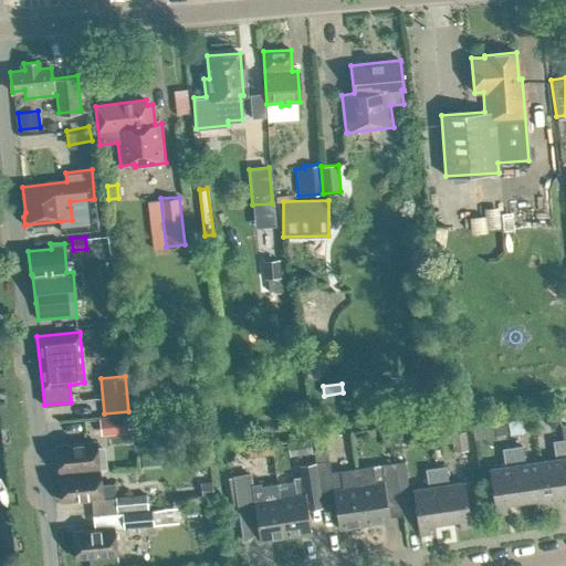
[(101,435),(132,430),(129,412),(98,417),(101,435)]
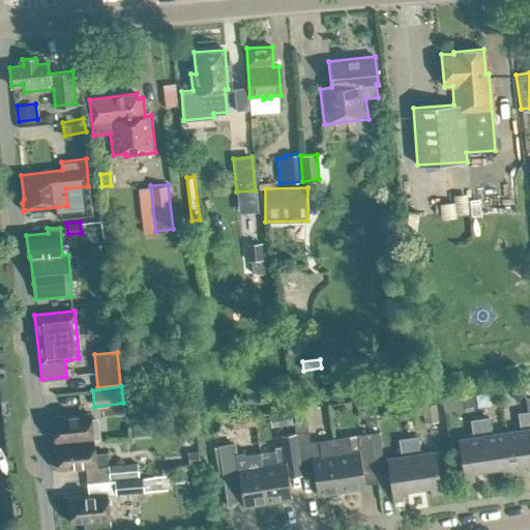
[(382,418),(379,404),(366,406),(369,421),(382,418)]
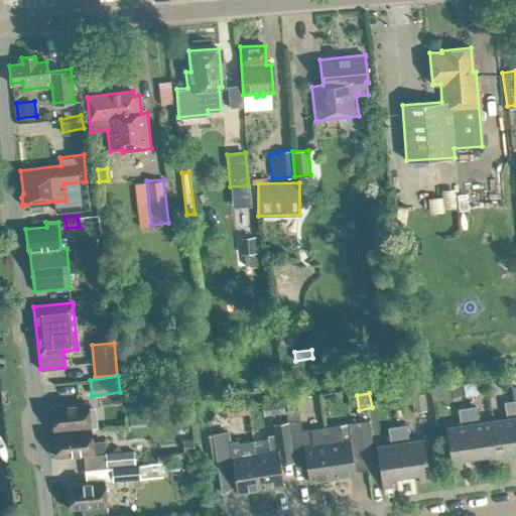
[(426,409),(423,393),(410,394),(412,411),(426,409)]
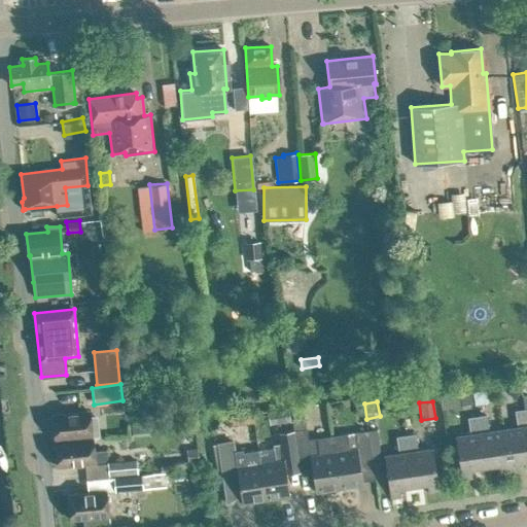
[(267,424),(289,421),(286,406),(265,409),(267,424)]
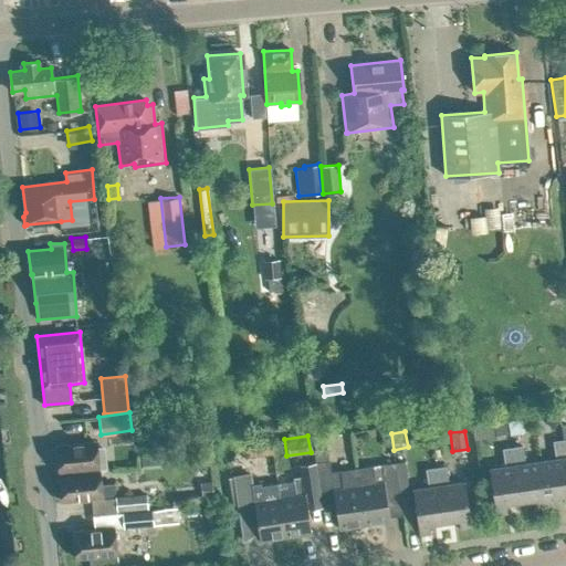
[(364,524),(355,468),(329,471),(326,447),(323,447),(322,437),(311,438),(314,462),(320,499),(333,496),(338,527),(364,524)]
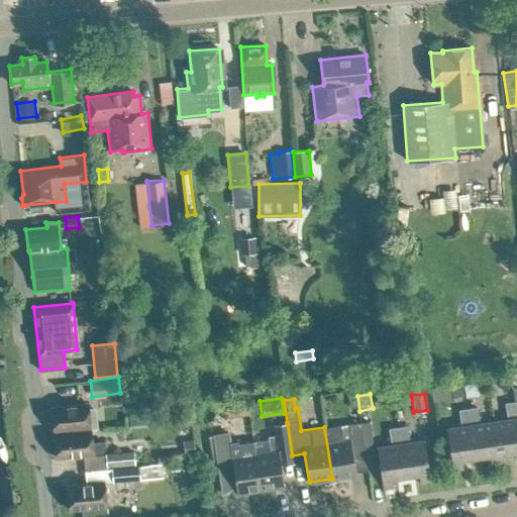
[(507,452),(516,450),(516,426),(513,401),(504,402),(507,419),(493,421),(499,461),(508,460),(507,452)]
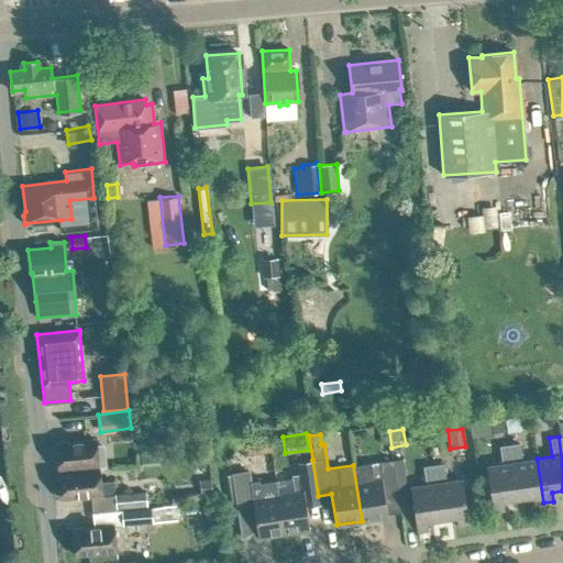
[(57,471),(98,466),(98,464),(96,440),(55,443),(57,471)]
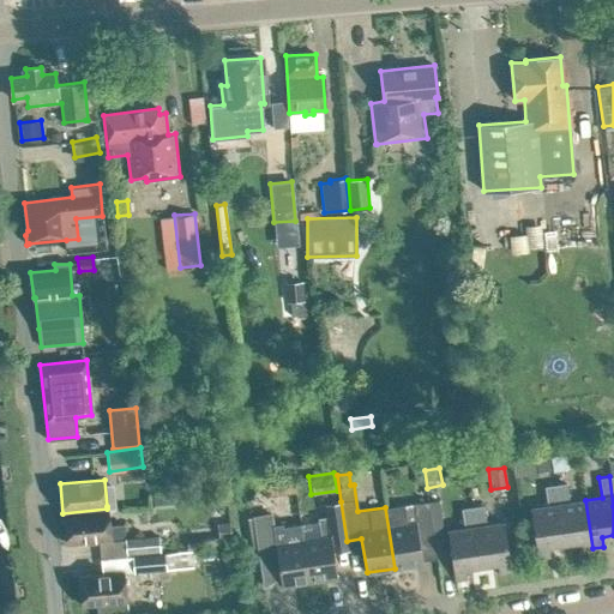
[(295,492),(294,480),(268,482),(270,495),(295,492)]
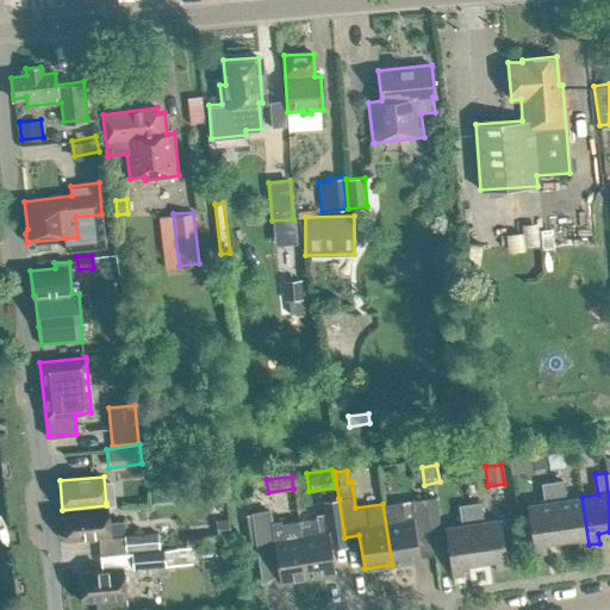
[(589,545),(582,497),(565,499),(561,479),(551,481),(560,540),(576,537),(577,547),(589,545)]
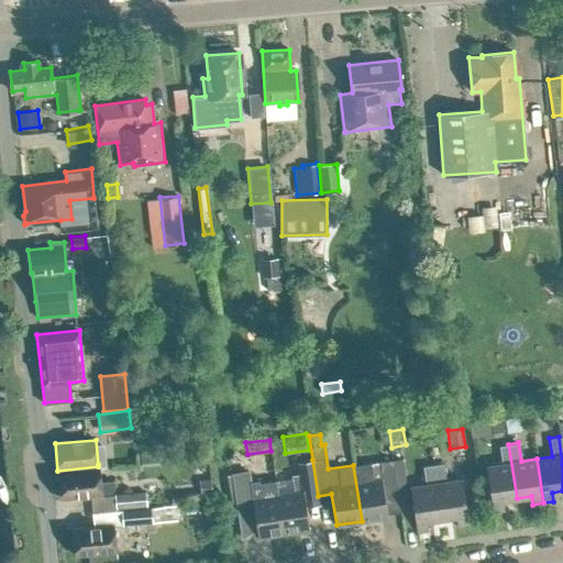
[(501,500),(517,498),(508,444),(498,445),(501,463),(485,466),(493,510),(504,509),(501,500)]
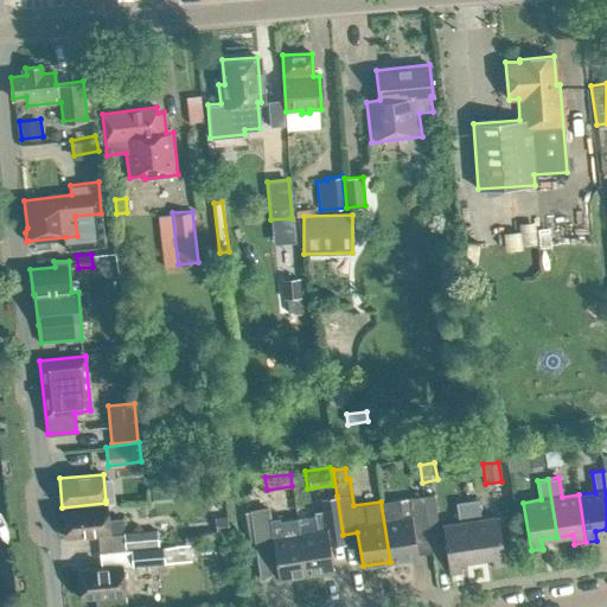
[(172,500),(171,487),(151,490),(152,503),(172,500)]
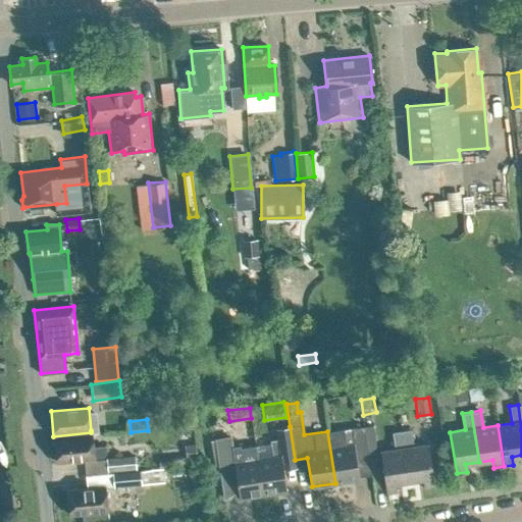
[(327,431),(335,483),(359,479),(355,451),(367,449),(363,425),(327,431)]
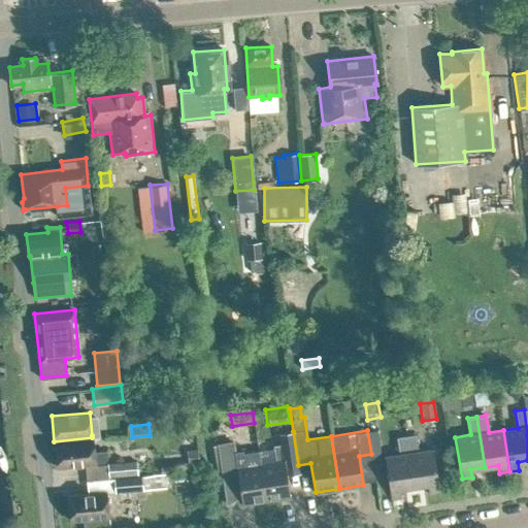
[(285,466),(298,465),(293,431),(279,433),(282,443),(272,444),(275,462),(260,464),(265,500),(290,496),(285,466)]
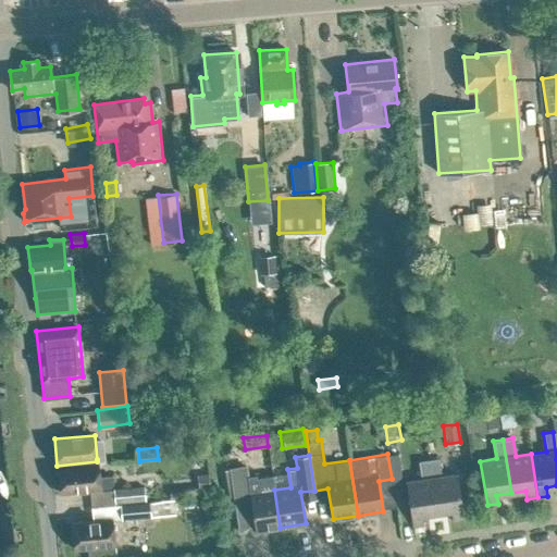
[(428,459),(436,512),(450,510),(452,519),(462,518),(456,473),(441,475),(437,458),(428,459)]
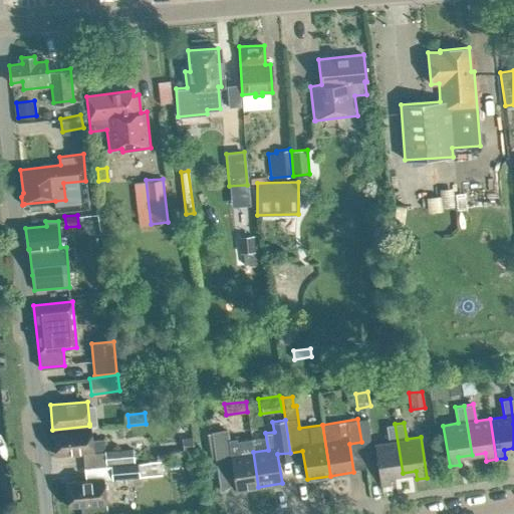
[(389,475),(403,473),(395,424),(386,426),(389,442),(373,444),(379,485),(390,483),(389,475)]
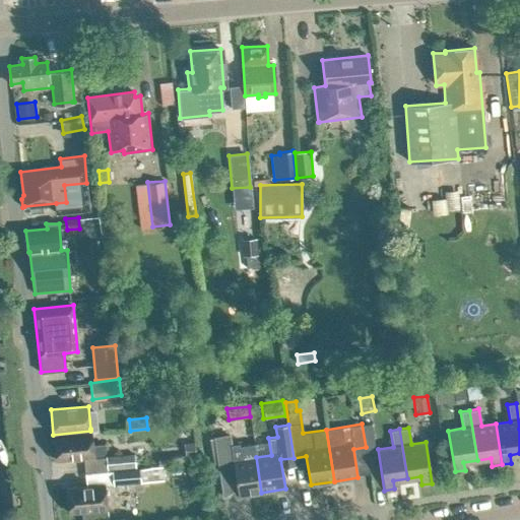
[(90,431),(53,435),(56,459),(93,455),(102,454),(105,450),(105,444),(92,445),(90,433),(90,431)]
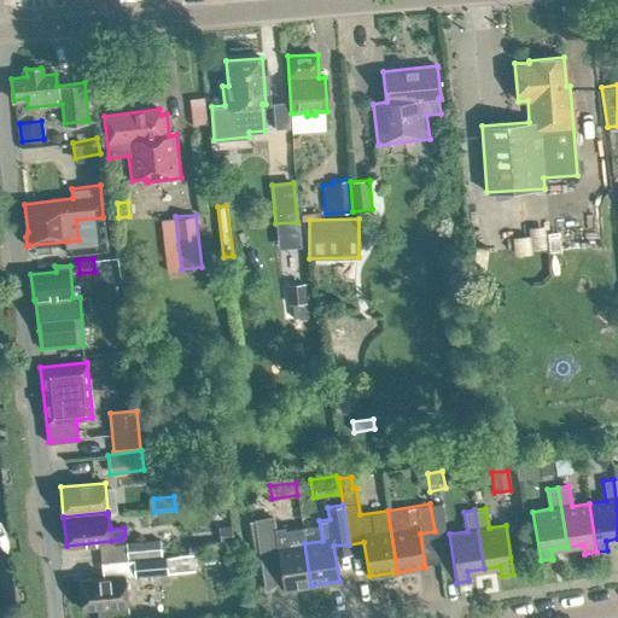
[(310,586),(304,543),(287,546),(284,526),(274,528),(272,517),(255,519),(262,566),(261,566),(264,589),(281,579),(283,589),(310,586)]
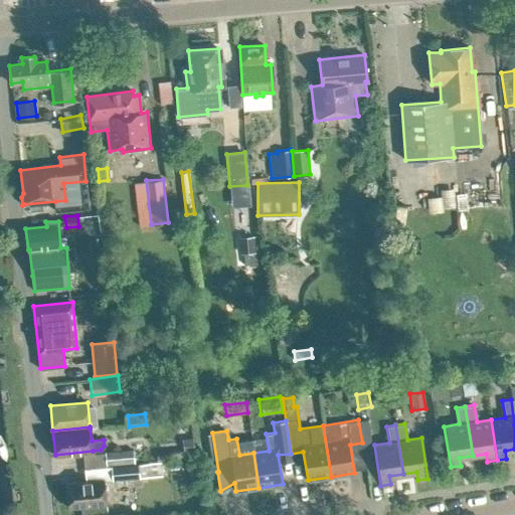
[(107,465),(135,462),(133,448),(105,451),(107,465)]
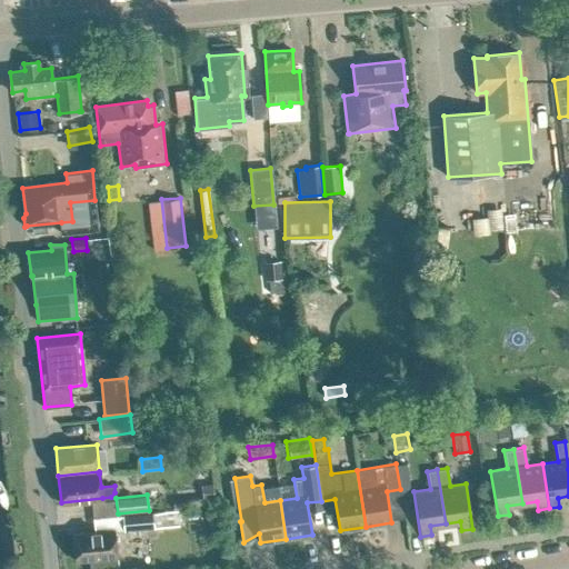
[(209,521),(219,520),(217,507),(203,509),(205,516),(209,521)]
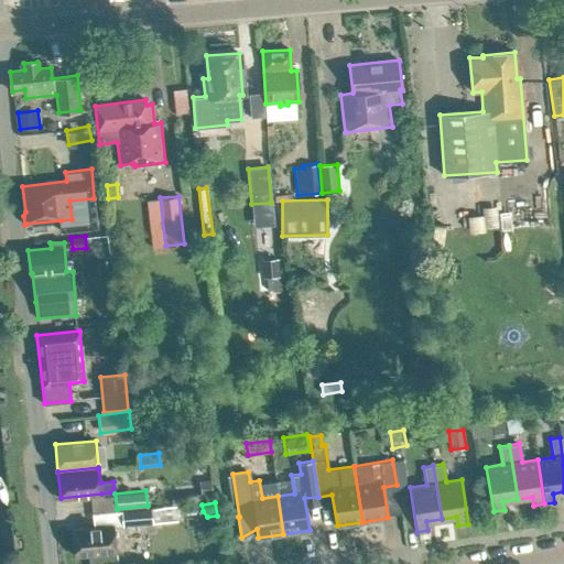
[(122,525),(152,522),(151,508),(121,511),(122,525)]
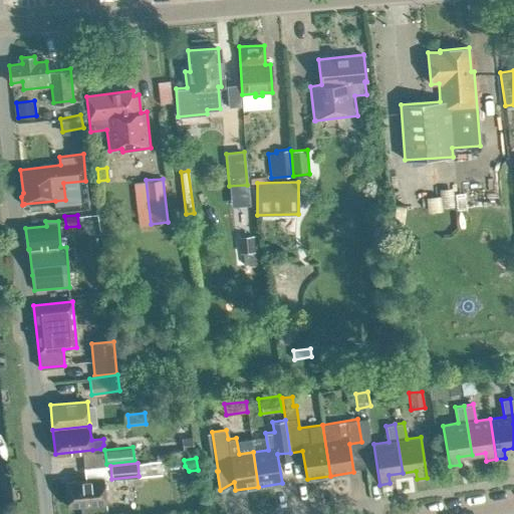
[(105,513),(105,503),(103,479),(65,482),(68,506),(80,505),(80,513),(105,513)]
